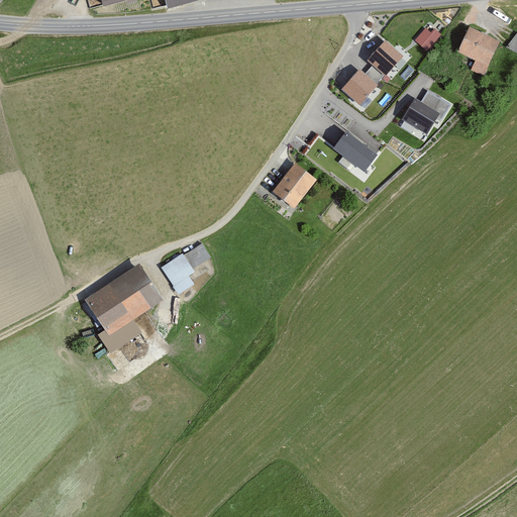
[(440,35),(428,24),(415,37),(428,49),(440,35)]
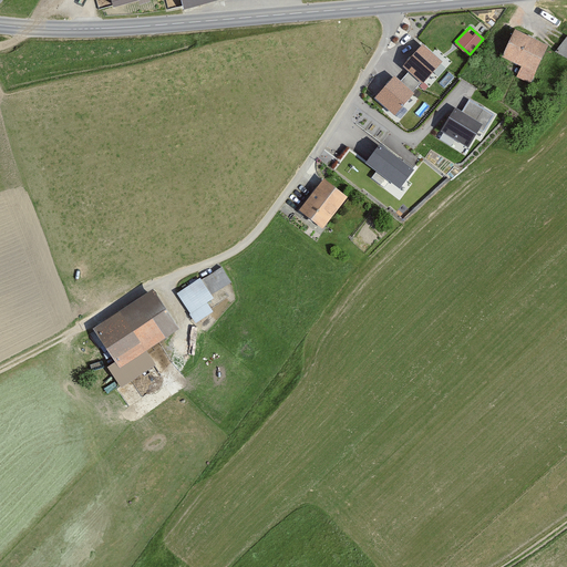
[(549,48),(515,30),(503,55),(522,65),(515,76),(531,84),(549,48)]
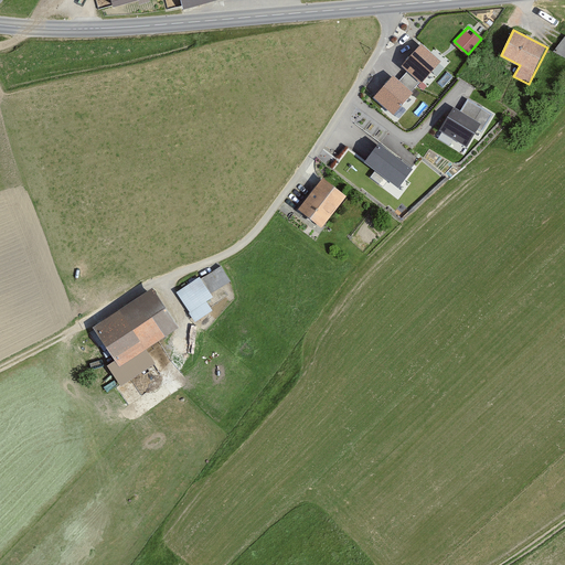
[(564,32),(555,50),(564,54),(564,32)]
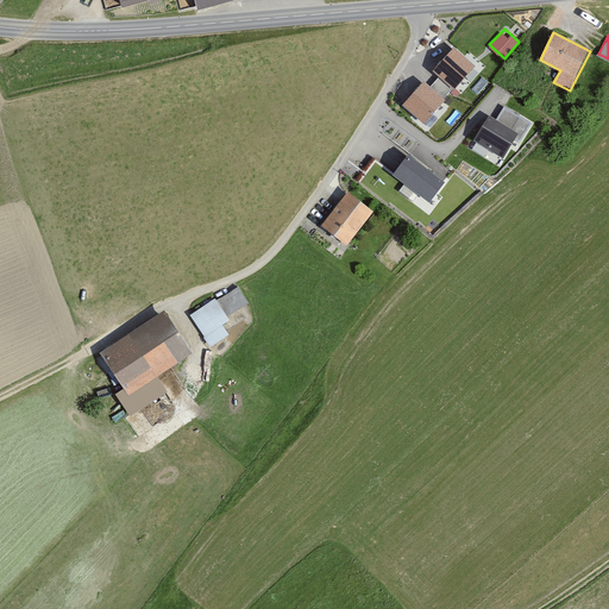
[(476,69),(454,50),(433,74),(438,80),(452,90),(454,93),(476,69)]
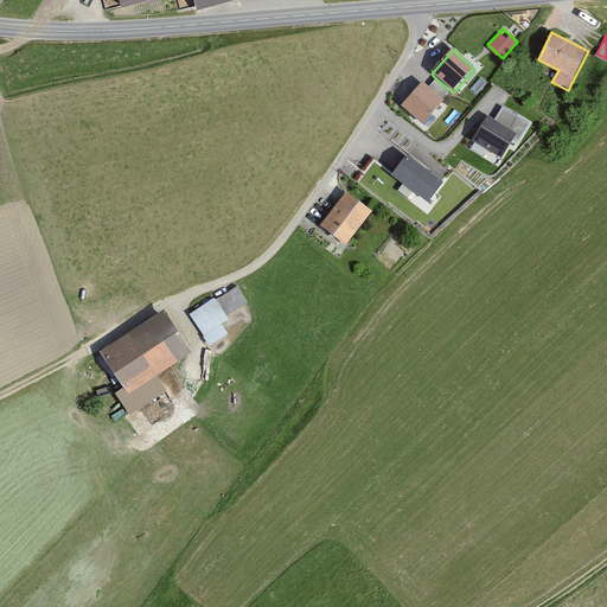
[(451,90),(436,80),(428,89),(441,101),(451,90)]
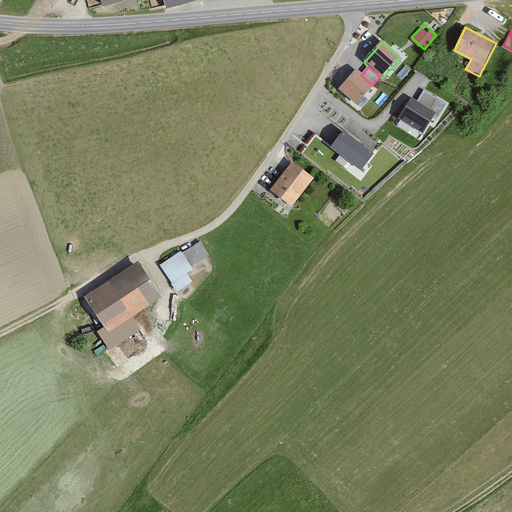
[(372,85),(361,75),(357,70),(338,91),(356,107),(375,87),(372,85)]
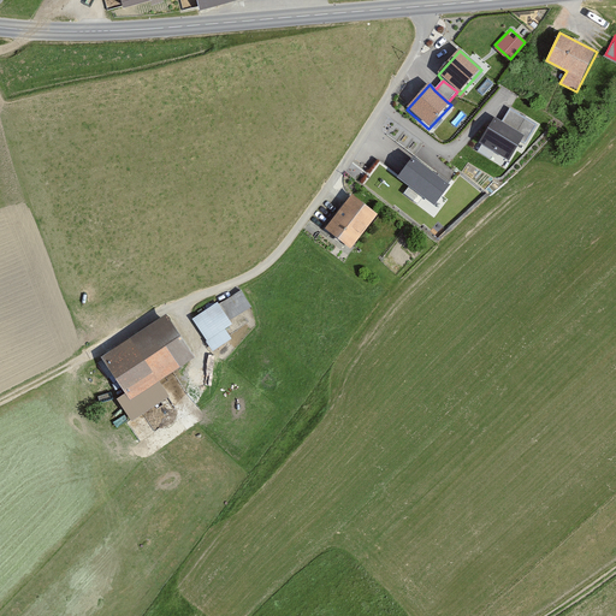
[(501,124),(495,120),(480,144),(509,161),(521,142),(527,146),(539,125),(510,108),(501,124)]
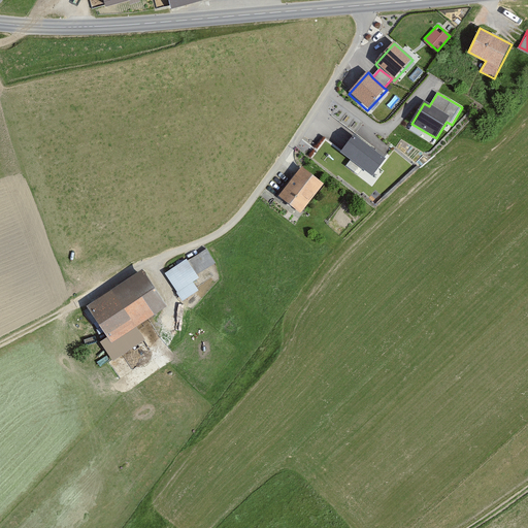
[(386,160),(354,136),(340,155),(372,178),(386,160)]
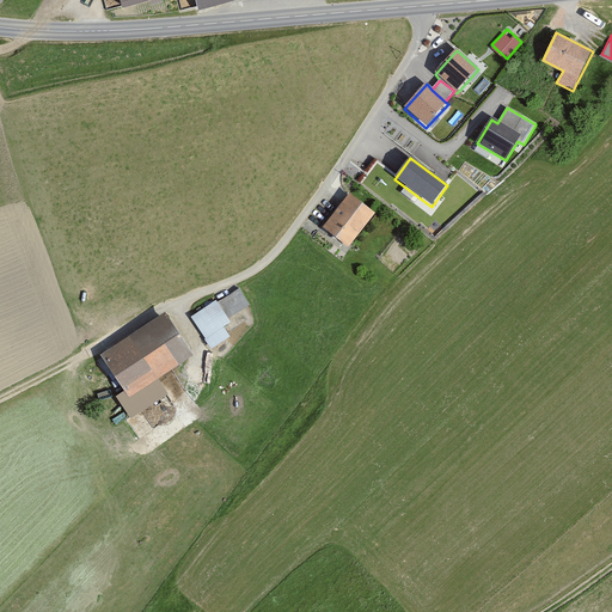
[(379,210),(355,190),(324,226),(349,246),(379,210)]
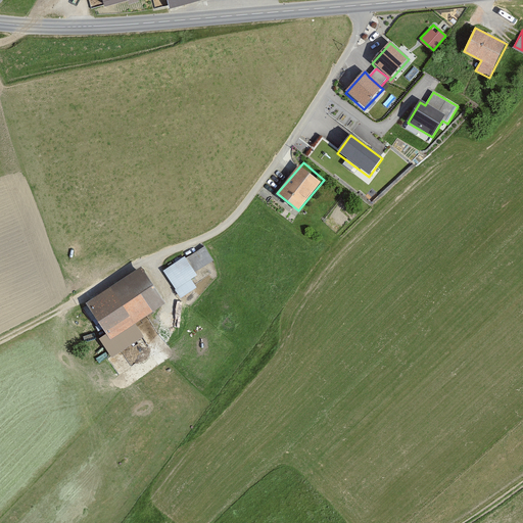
[(204,247),(163,272),(181,299),(197,289),(195,286),(200,284),(194,273),(214,262),(204,247)]
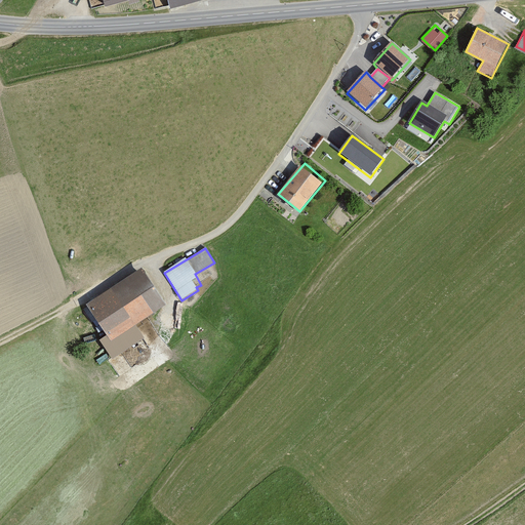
[(148,266),(90,303),(112,333),(115,339),(139,325),(172,304),(148,266)]
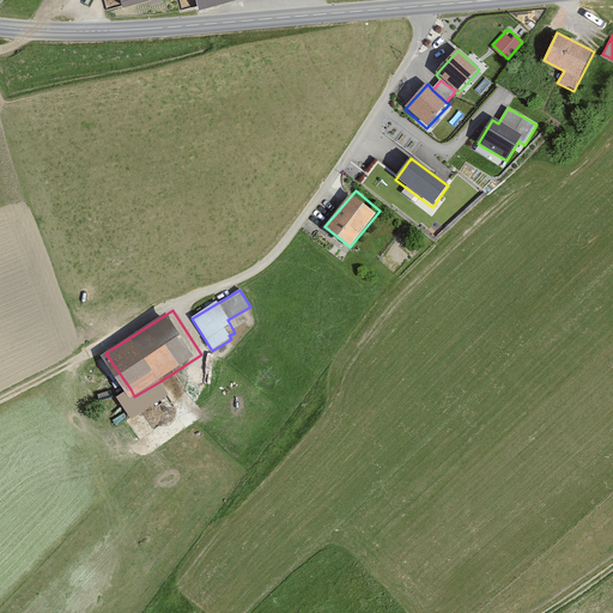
[(134,396),(131,389),(120,395),(133,417),(171,394),(163,380),(134,396)]
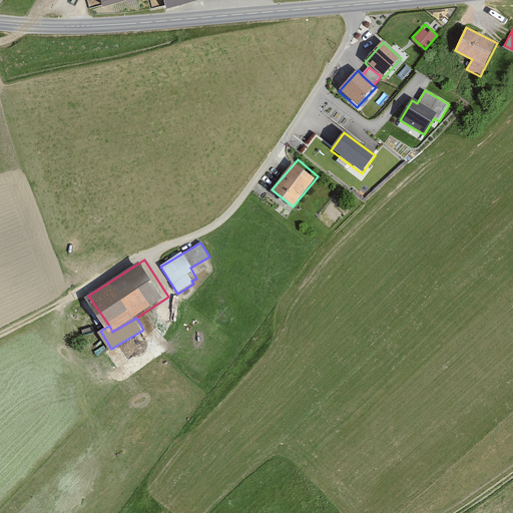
All buildings are outlined.
